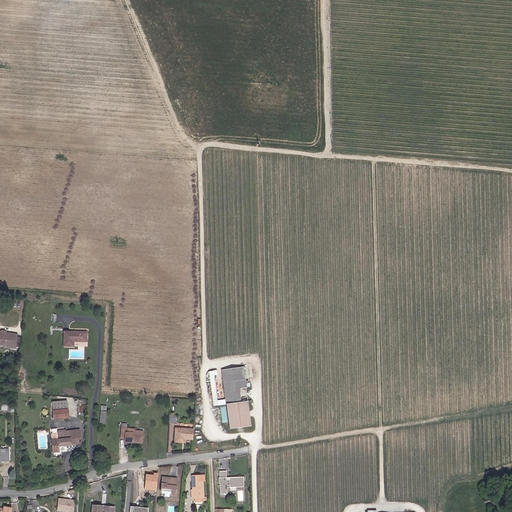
[(85,332),(64,332),(64,347),(74,347),(74,343),(86,343),(85,332)]
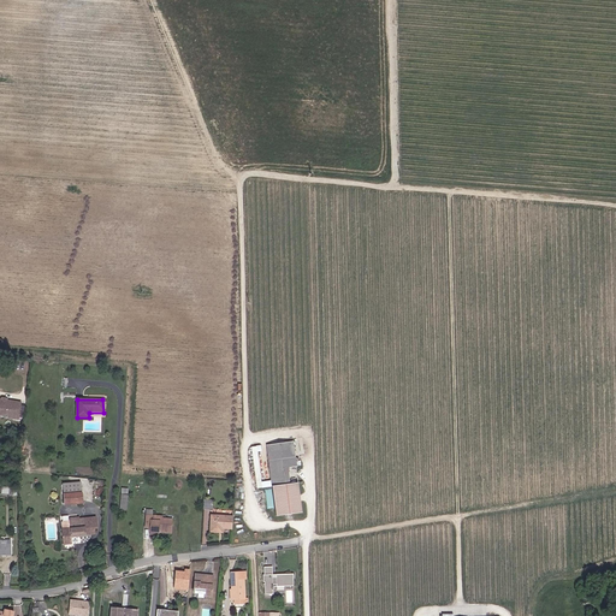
[(0,415),(10,418),(11,420),(17,421),(19,406),(15,406),(15,403),(5,402),(5,404),(0,403),(0,402),(0,401),(0,415)]
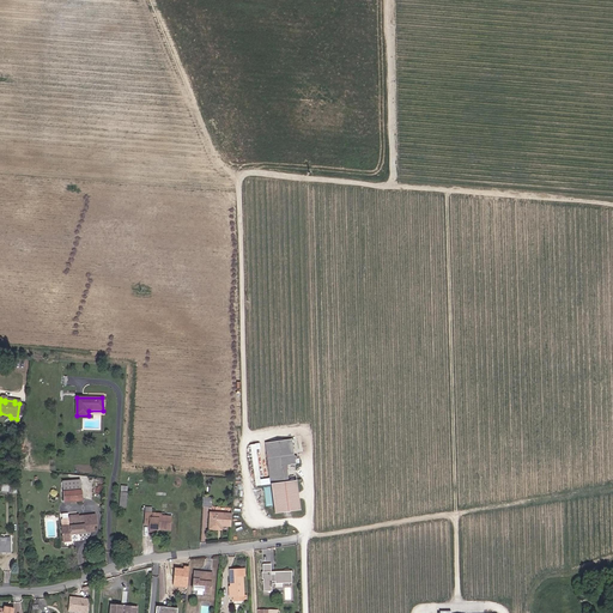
[(290,442),(263,444),(267,473),(286,472),(293,471),(290,442)]
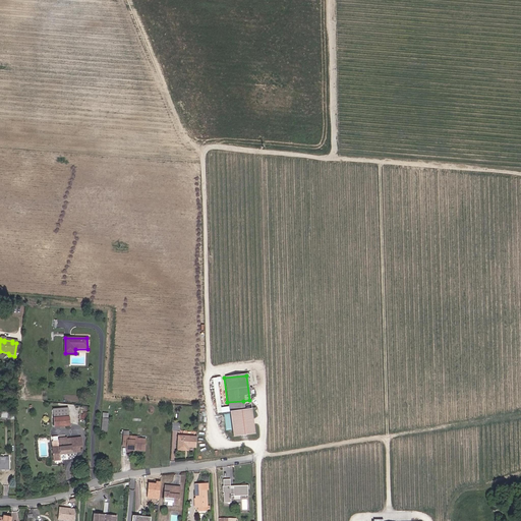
[(228,407),(221,408),(218,379),(214,379),(217,408),(217,413),(228,412),(244,410),(243,401),(227,402),(228,407)]
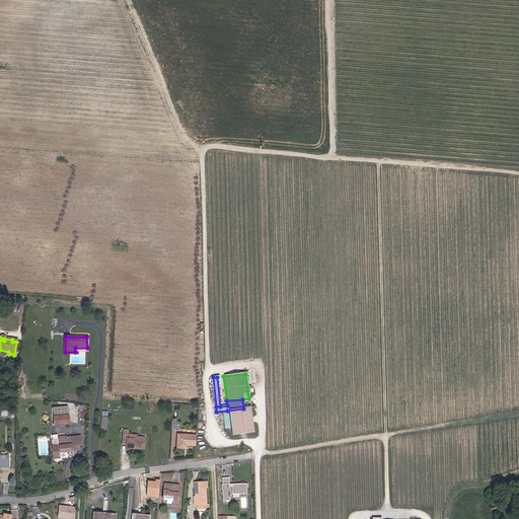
[(72,415),(70,405),(58,408),(60,417),(72,415)]
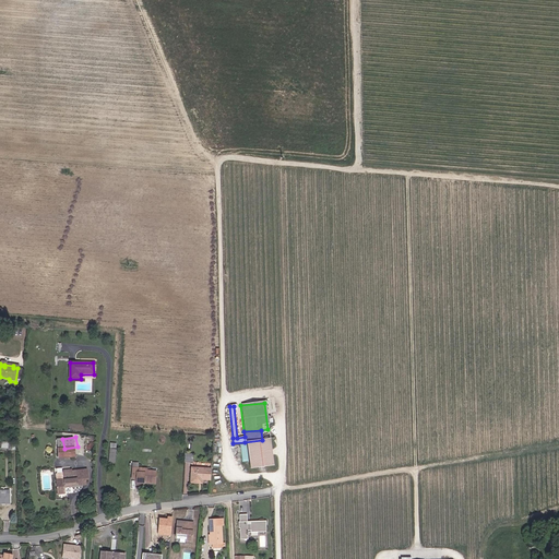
[(269,440),(245,442),(248,470),(272,467),(269,440)]
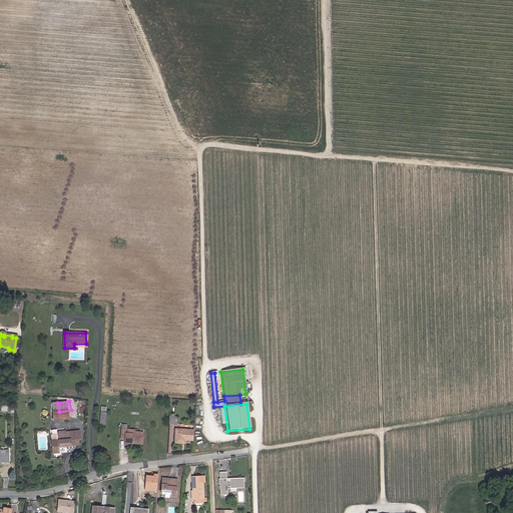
[(72,419),(71,410),(59,412),(56,412),(57,422),(72,419)]
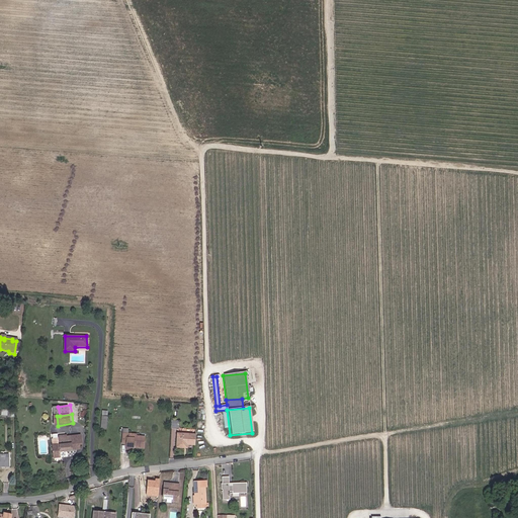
[(178,419),(170,418),(169,426),(177,426),(178,419)]
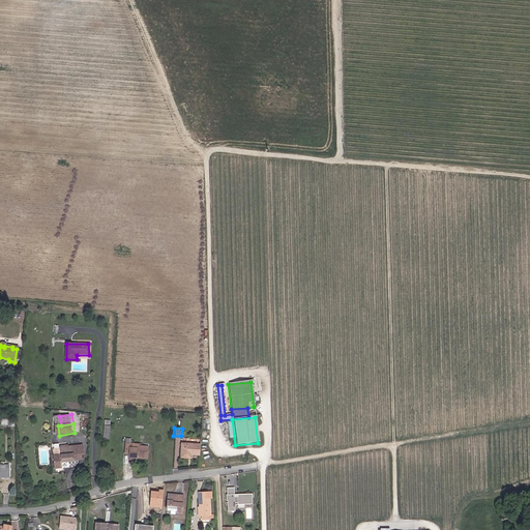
[(181,449),(181,454),(188,454),(188,449),(190,449),(199,450),(200,441),(181,441),(181,445),(184,445),(184,449),(181,449)]
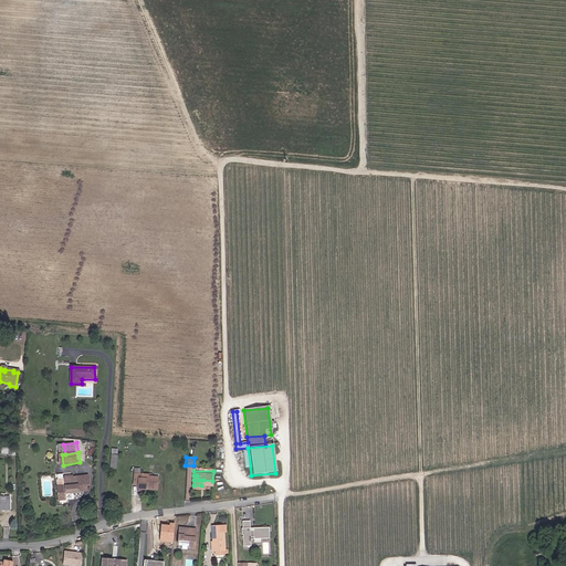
[(79,488),(80,491),(88,491),(87,485),(91,485),(90,472),(76,473),(77,480),(72,480),(73,488),(79,488)]
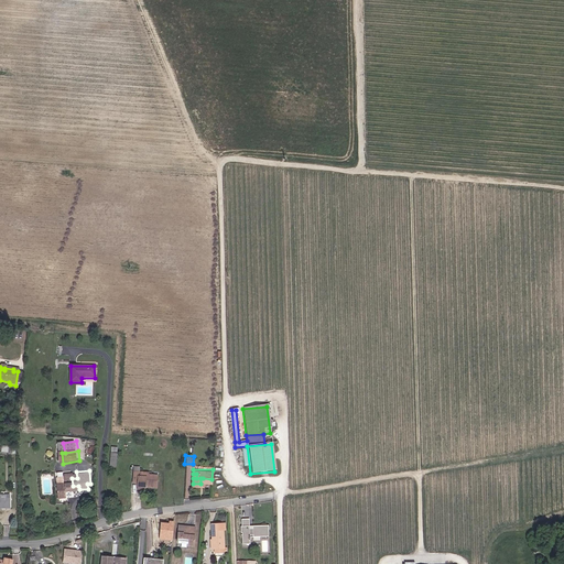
[(79,490),(79,489),(78,486),(73,486),(72,478),(77,478),(76,472),(63,473),(64,481),(65,492),(79,490)]
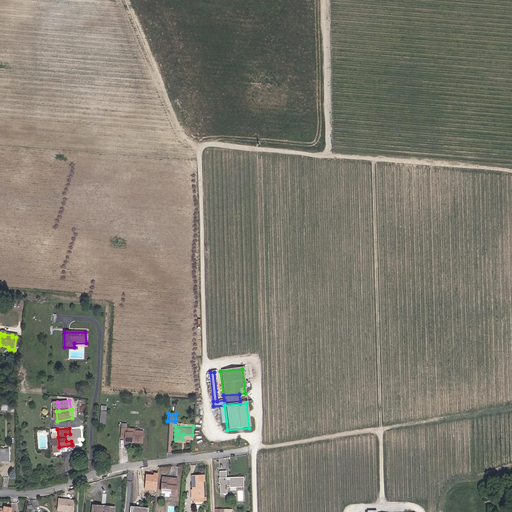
[(120,441),(125,441),(125,446),(130,446),(130,444),(135,444),(135,446),(142,446),(142,432),(133,432),(133,430),(126,430),(121,430),(120,441)]
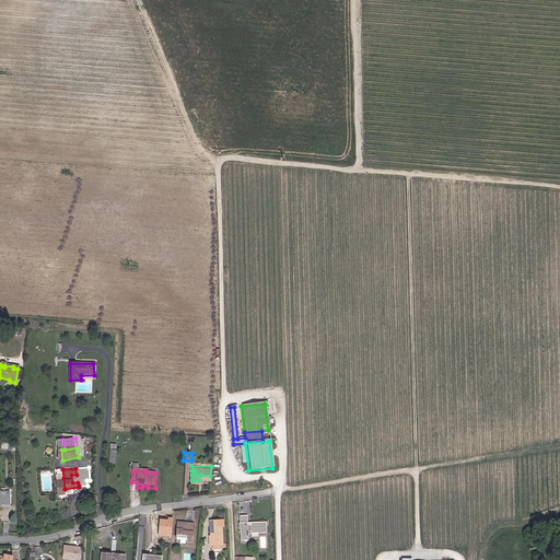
[(58,496),(66,496),(65,489),(63,478),(55,478),(58,496)]
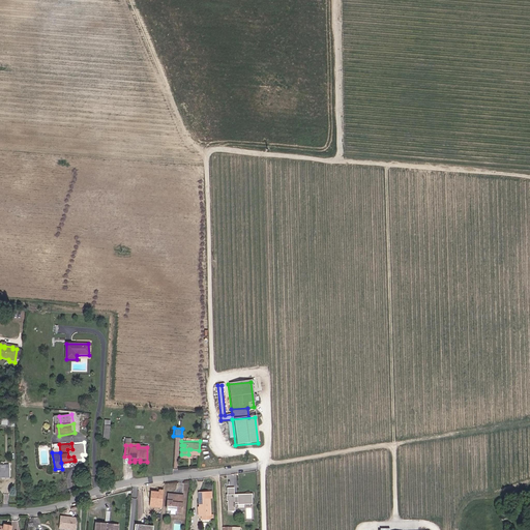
[(254,503),(253,492),(235,493),(235,487),(228,487),(229,494),(226,494),(226,502),(229,502),(230,510),(236,509),(235,502),(239,502),(239,504),(254,503)]
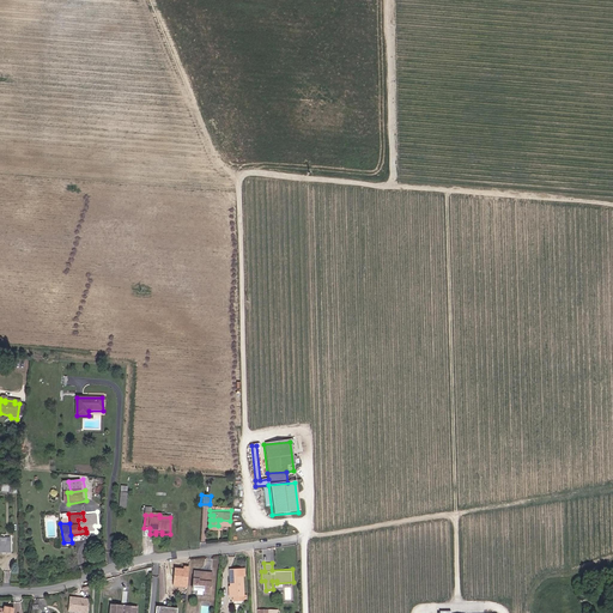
[(234,594),(235,594),(243,593),(246,593),(243,572),(246,572),(244,564),(230,565),(230,568),(234,568),(234,574),(231,574),(232,584),(234,594)]
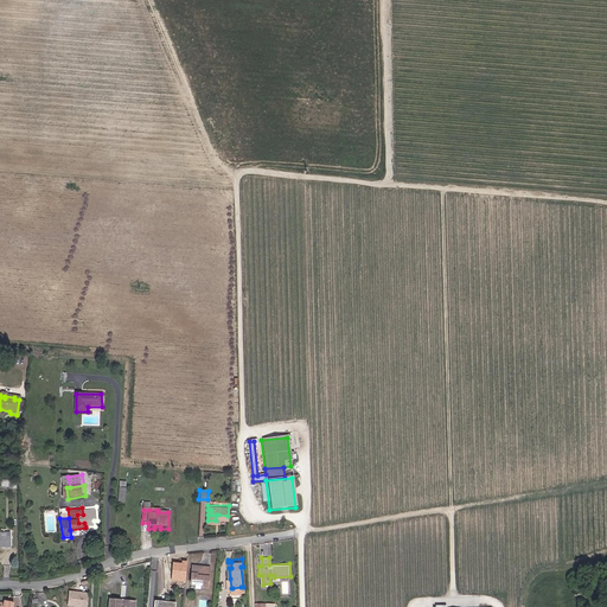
[(202,587),(209,587),(210,567),(193,566),(192,583),(202,585),(202,587)]
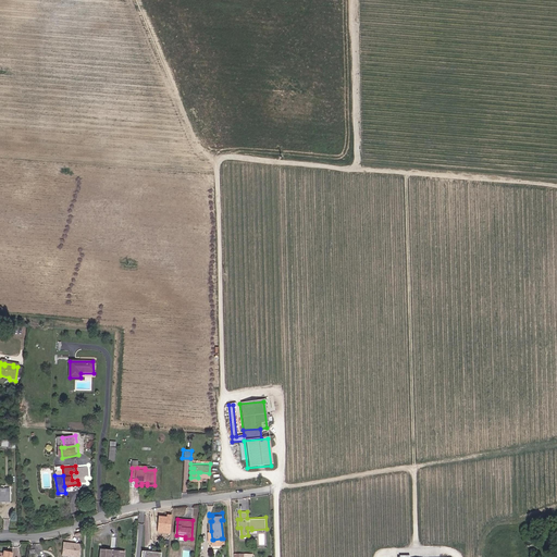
[(64,542),(63,556),(76,556),(79,556),(81,543),(64,542)]
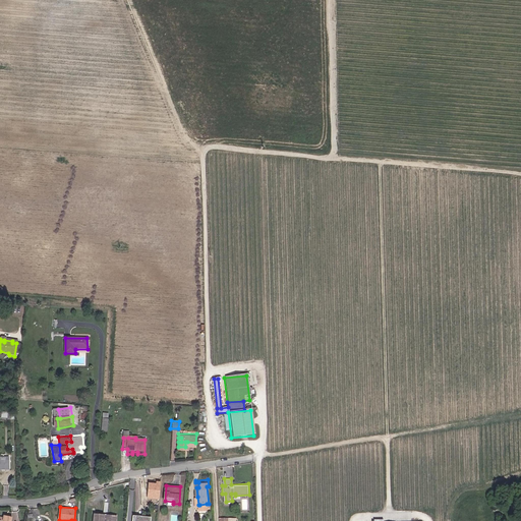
[(93,520),(114,520),(115,514),(107,513),(106,516),(103,516),(103,513),(95,511),(93,520)]
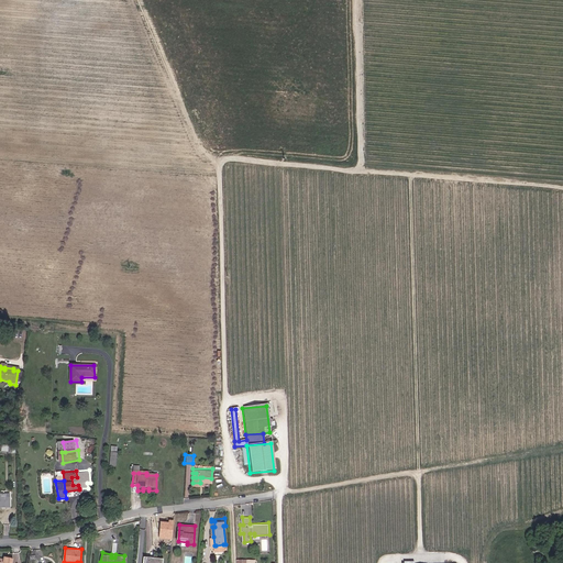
All buildings are outlined.
